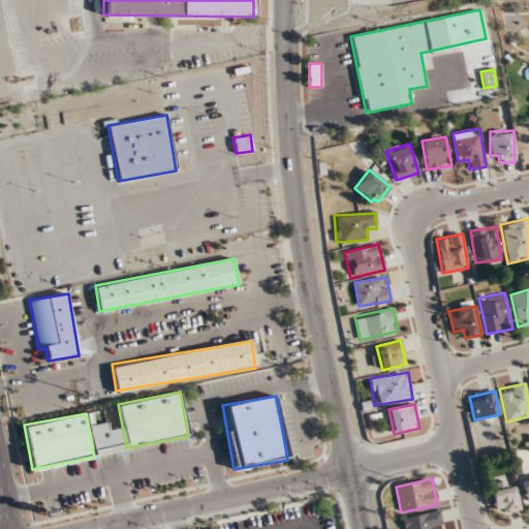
[(492,510),(517,512),(520,488),(495,485),(492,510)]
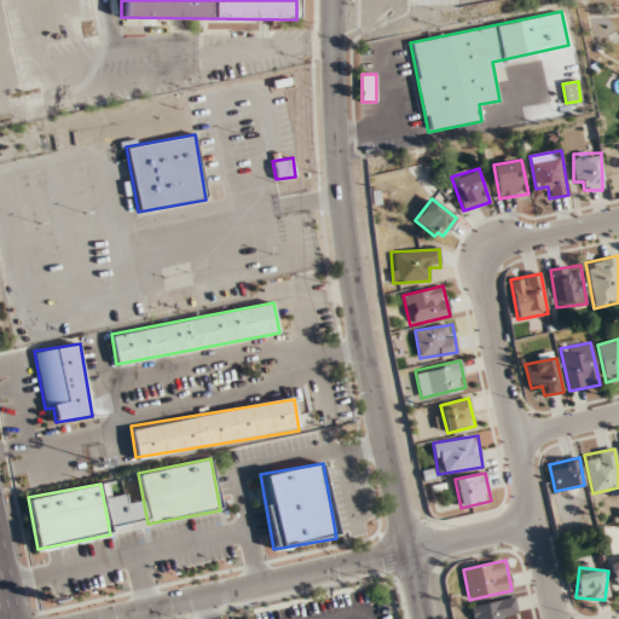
[(472,606),(474,618),(508,618),(518,618),(514,599),(472,606)]
